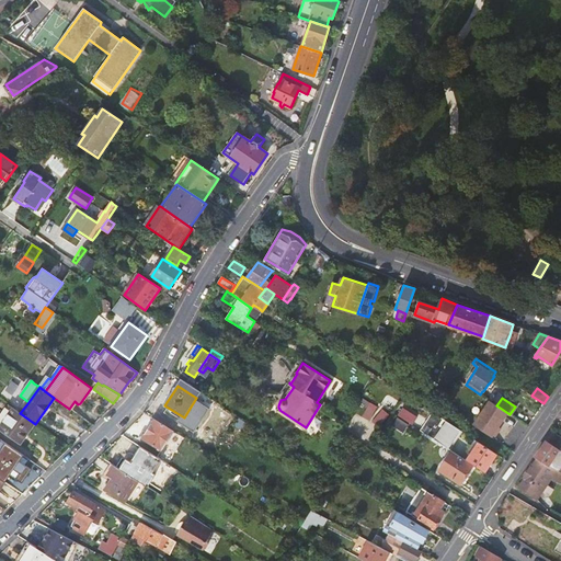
[(364,415),(371,419),(377,404),(369,402),(364,415)]
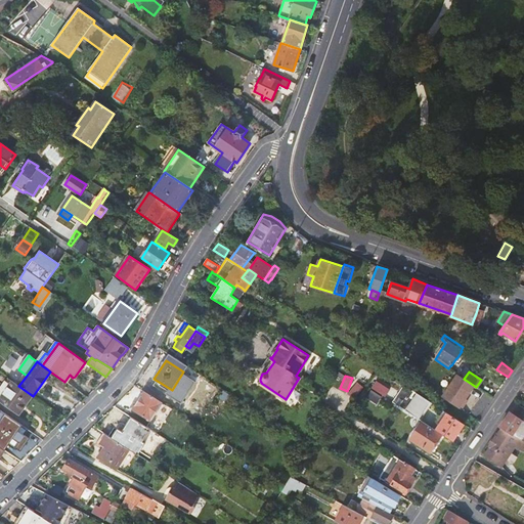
[(443,397),(462,409),(468,400),(466,399),(474,387),(457,376),(443,397)]
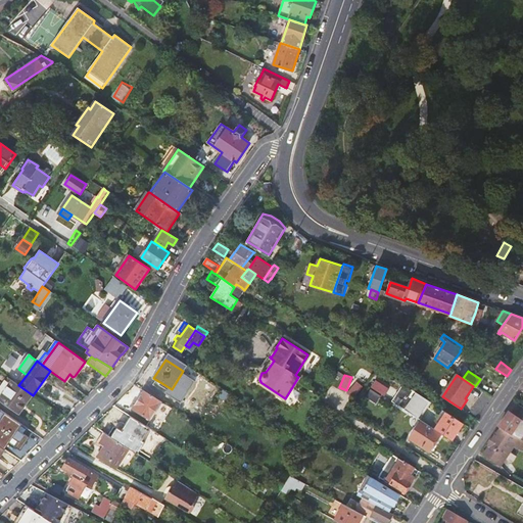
[(372,387),(386,394),(391,386),(377,378),(372,387)]
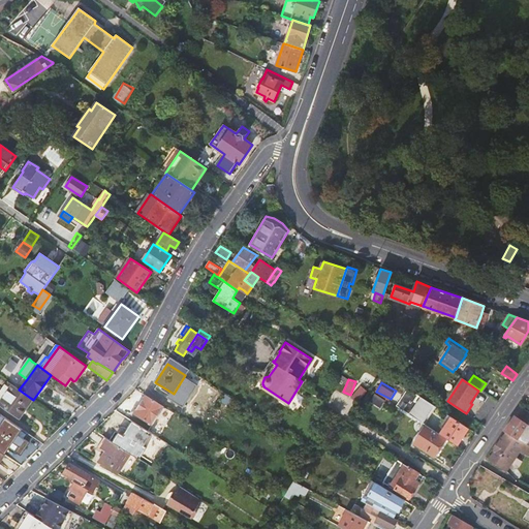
[(25,409),(33,400),(19,390),(12,385),(0,404),(0,405),(20,418),(26,410),(25,409)]
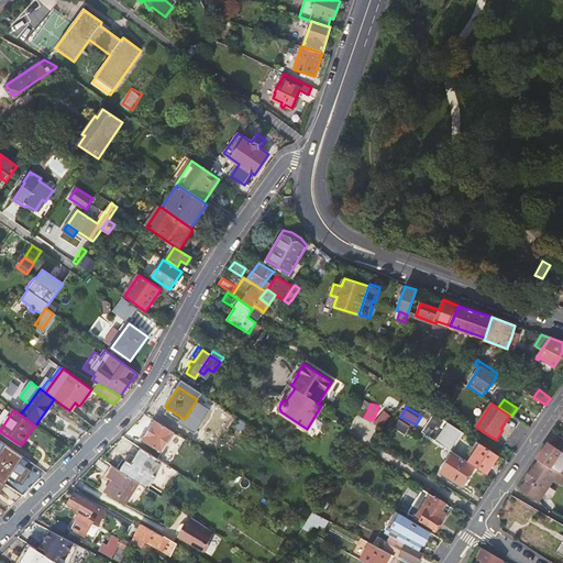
[(431,412),(420,431),(427,435),(450,451),(462,431),(455,428),(431,412)]
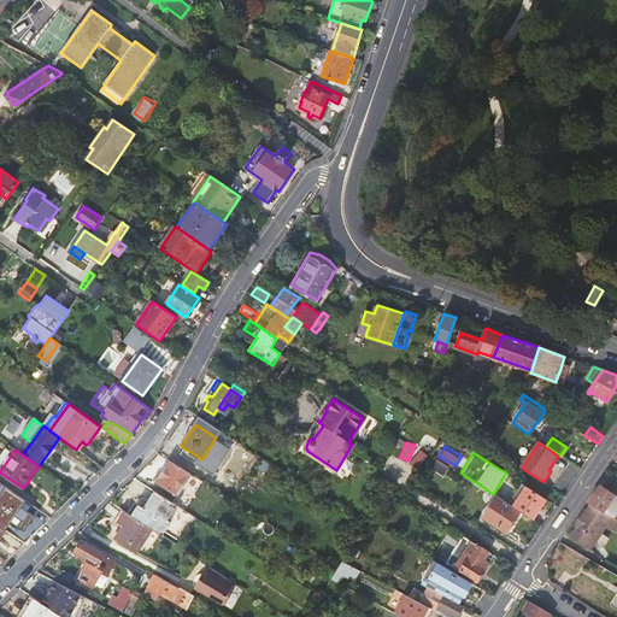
[(445,475),(451,464),(442,459),(436,469),(445,475)]
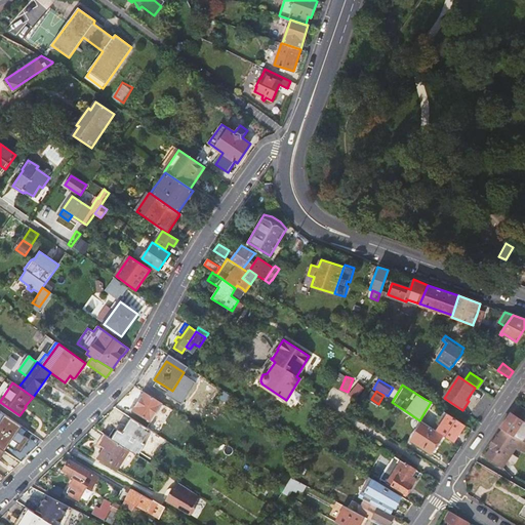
[(152,421),(163,403),(145,392),(133,409),(152,421)]
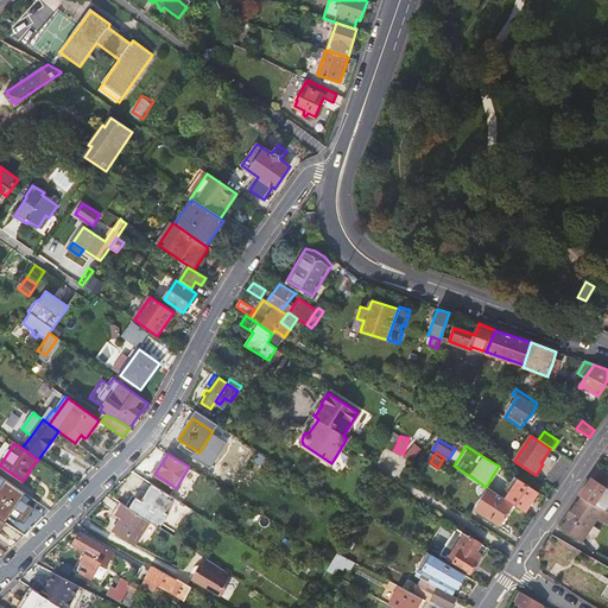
[(67,464),(58,474),(65,479),(73,470),(67,464)]
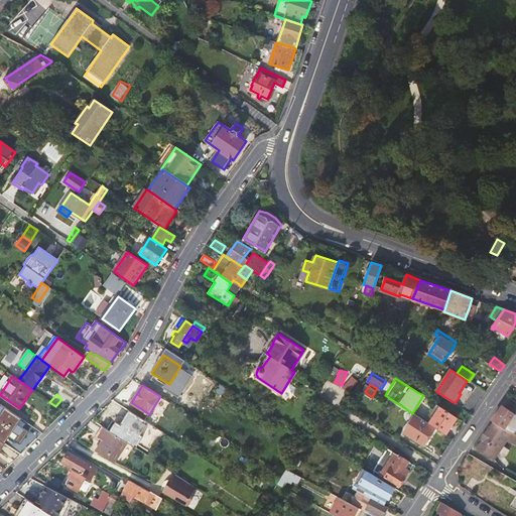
[(510,412),(500,406),(493,417),(491,420),(493,422),(510,432),(514,434),(515,430),(515,402),(515,403),(510,412)]
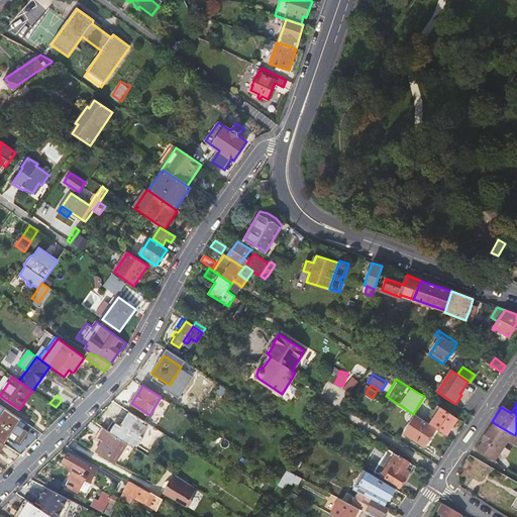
[(427,423),(435,428),(439,431),(446,435),(457,418),(438,406),(427,423)]
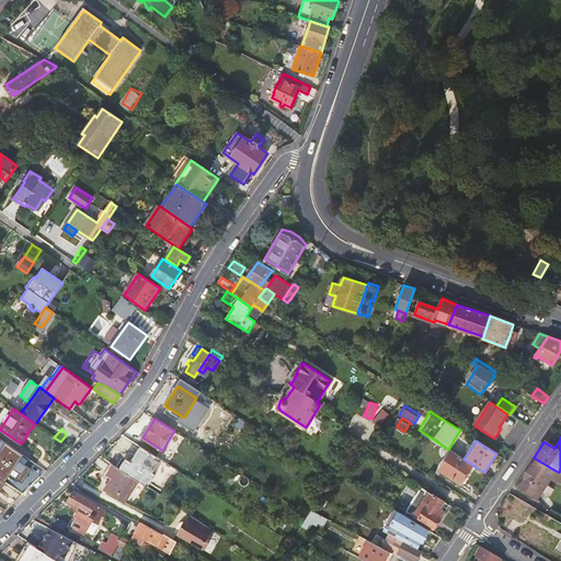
[(126,458),(119,468),(139,481),(141,482),(148,487),(150,483),(156,474),(153,472),(161,459),(140,446),(130,461),(126,458)]
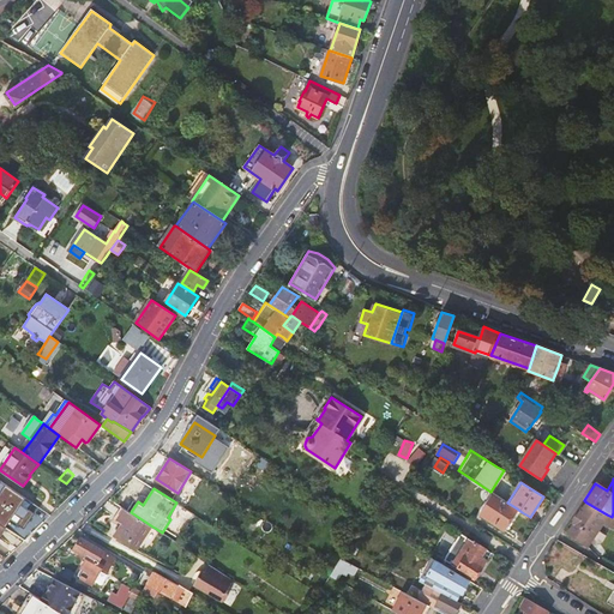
[(1,489),(0,491),(0,516),(6,519),(18,501),(1,489)]
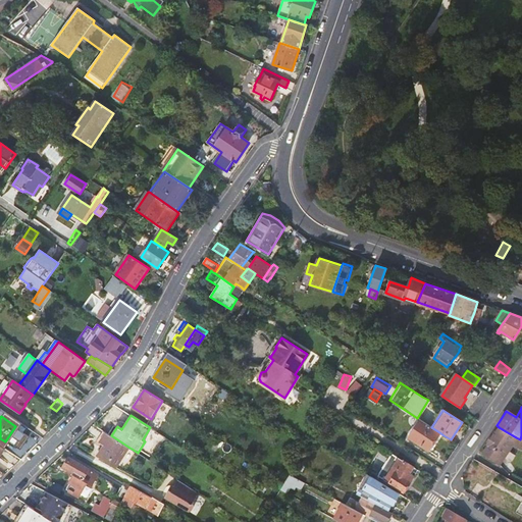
[(428,451),(439,432),(431,427),(418,419),(407,437),(428,451)]
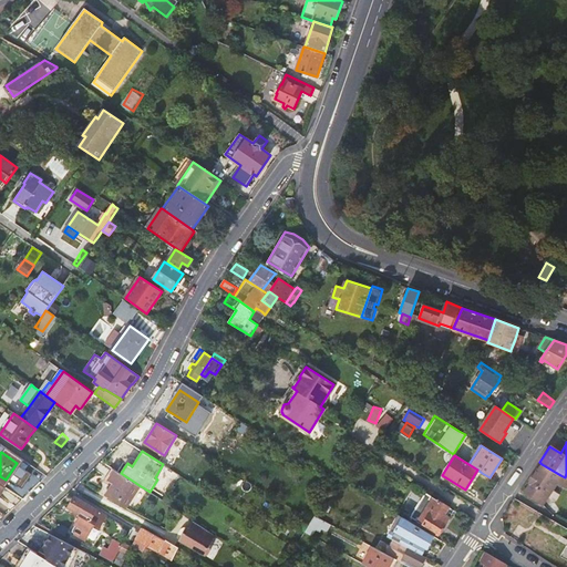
[(550,481),(555,483),(556,484),(560,475),(542,464),(535,474),(535,473),(528,483),(531,485),(525,494),(537,502),(550,481)]
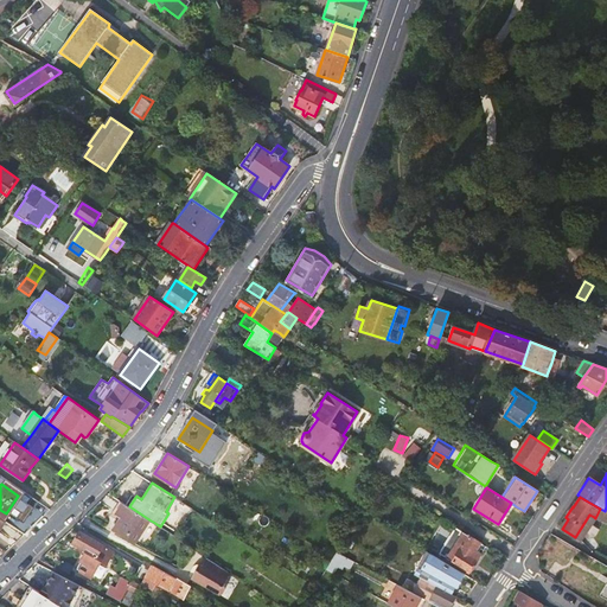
[(129,506),(125,503),(117,513),(125,518),(121,524),(117,531),(136,543),(151,521),(129,506)]
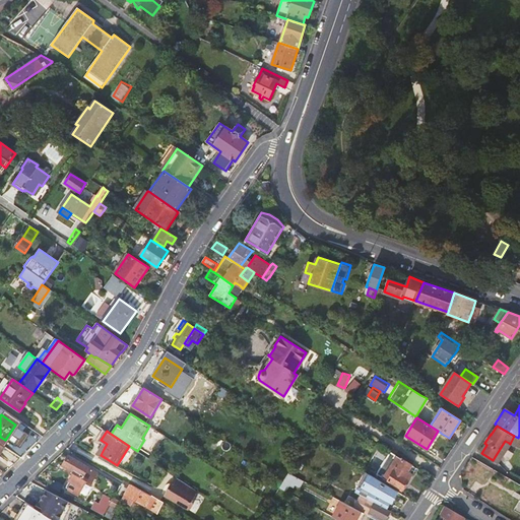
[(517,448),(519,442),(519,438),(518,438),(514,436),(510,444),(517,448)]
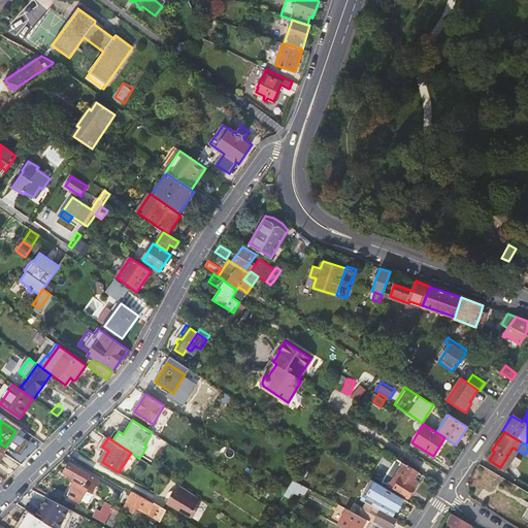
[(108,451),(102,447),(99,452),(105,456),(108,451)]
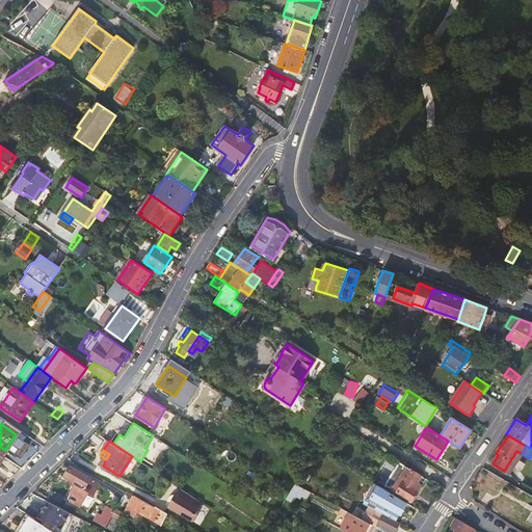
[(236,455),(229,451),(224,458),(233,462),(236,455)]
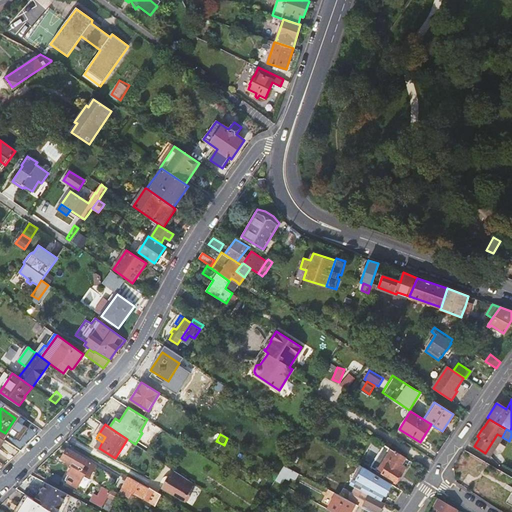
[(489,456),(501,436),(497,434),(485,453),(489,456)]
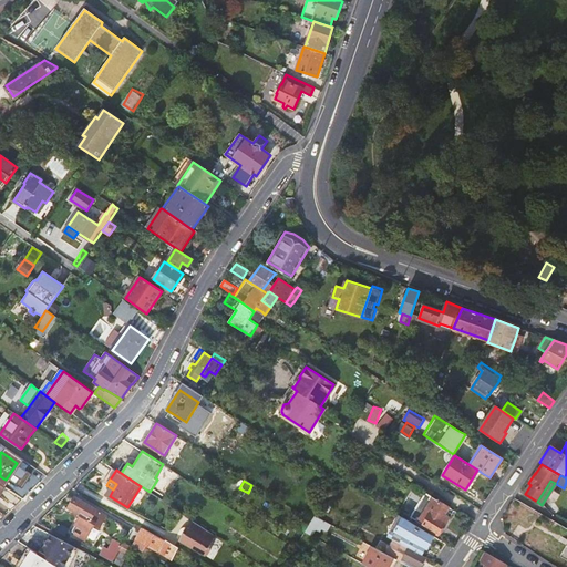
[(411,516),(439,534),(450,517),(444,514),(449,508),(425,493),(411,516)]
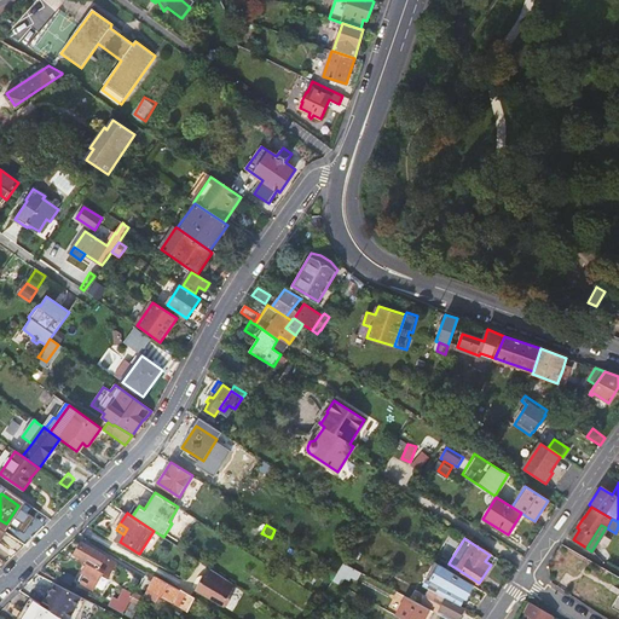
[(106,556),(82,542),(76,554),(90,561),(79,579),(93,589),(103,572),(109,576),(117,562),(106,556)]
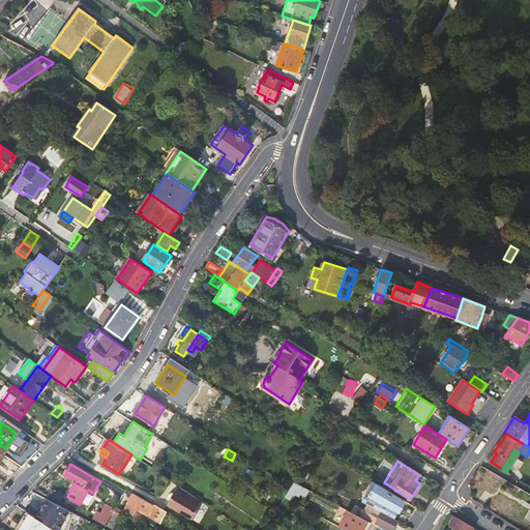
[(373,481),(361,501),(367,504),(391,518),(394,511),(399,514),(406,502),(394,495),(379,486),(373,481)]
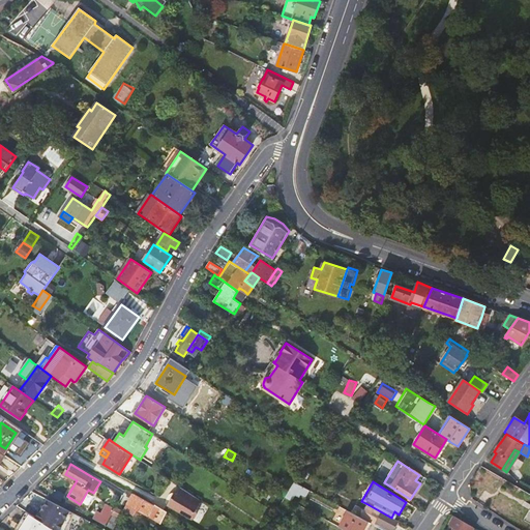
[(195,511),(201,500),(180,487),(173,499),(171,498),(167,505),(192,520),(194,519),(197,514),(196,511),(195,511)]
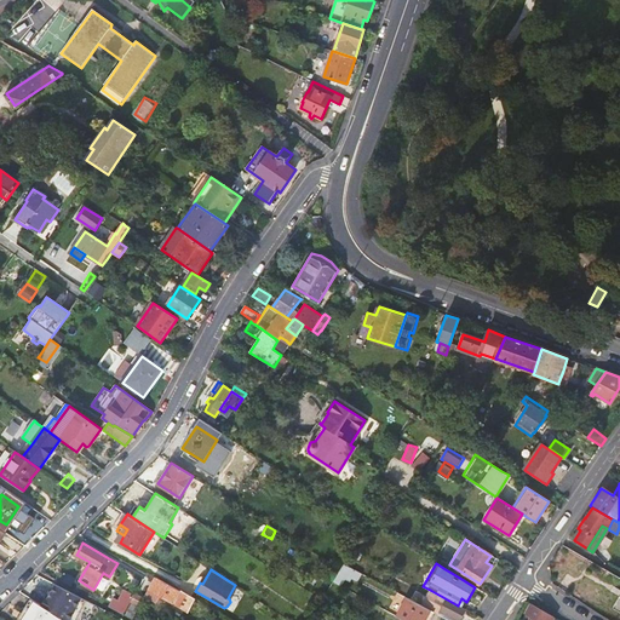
[(150,589),(159,593),(188,610),(194,598),(181,591),(181,593),(155,579),(150,589)]
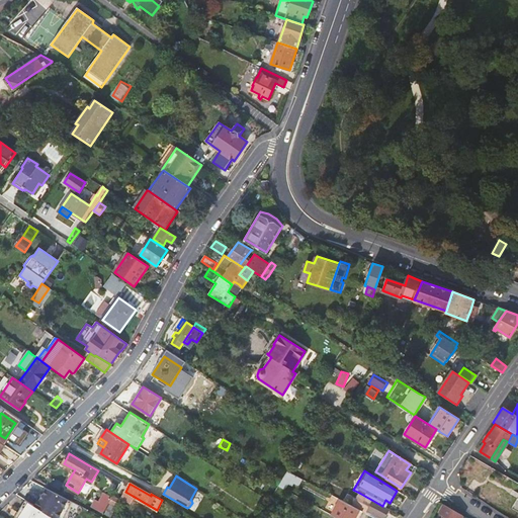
[(95,499),(91,506),(104,513),(109,503),(112,496),(103,492),(99,501),(95,499)]
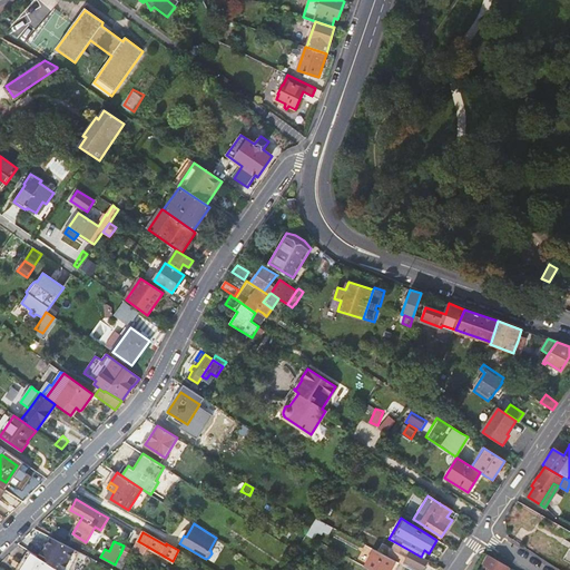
[(421,557),(395,542),(387,557),(399,563),(411,569),(422,569),(428,560),(421,557)]
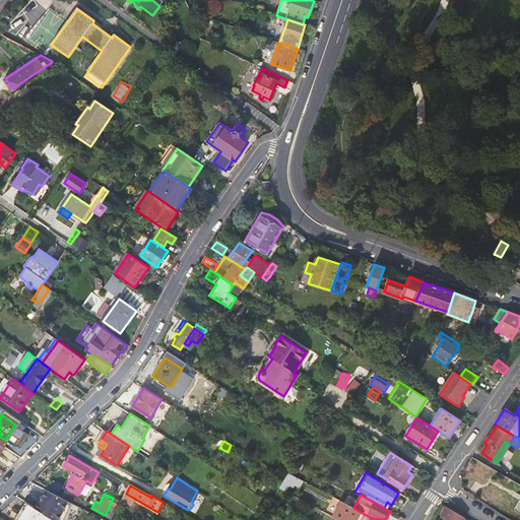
[(115,499),(112,505),(119,509),(122,502),(115,499)]
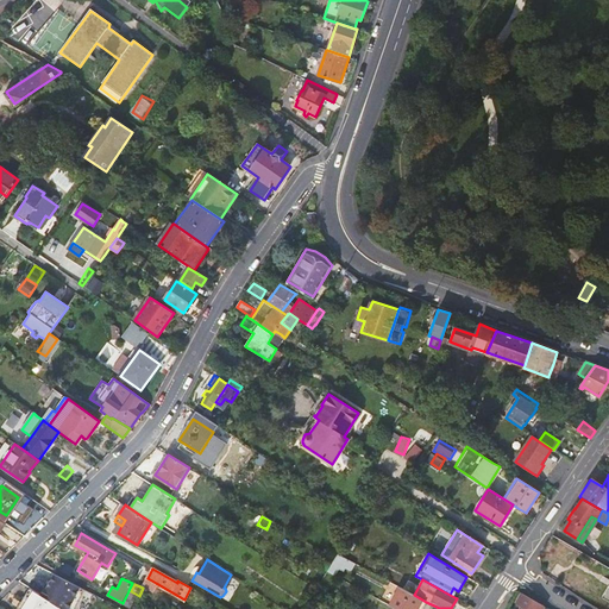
[(400,588),(390,606),(396,608),(421,608),(426,602),(414,595),(400,588)]
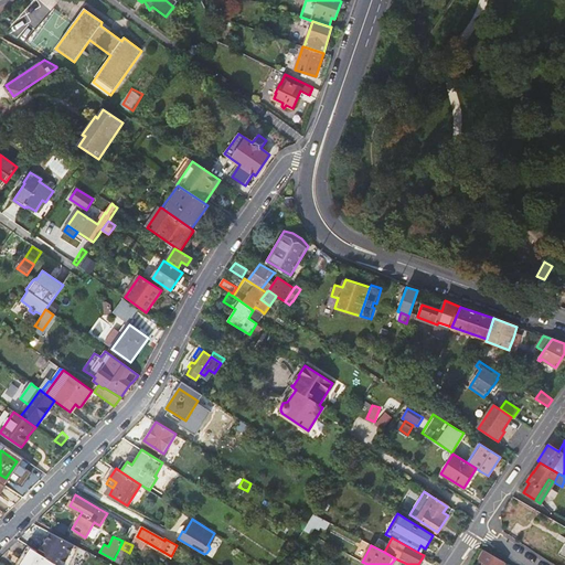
[(17,564),(56,564),(57,564),(46,558),(30,546),(17,564)]
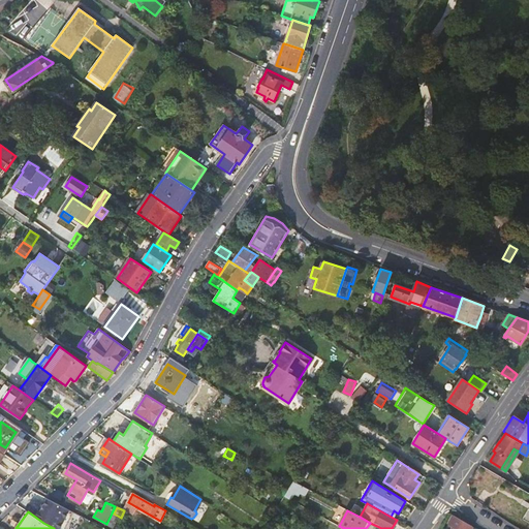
[(469,528),(470,527),(452,516),(447,524),(453,527),(450,528),(469,528)]
